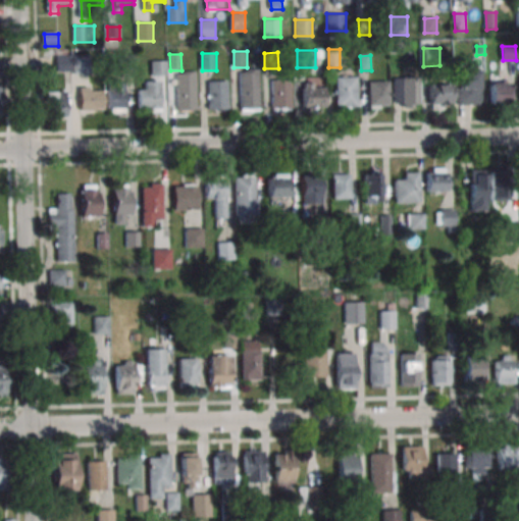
[(58,73),(58,57),(73,57),(73,73),(58,73)]
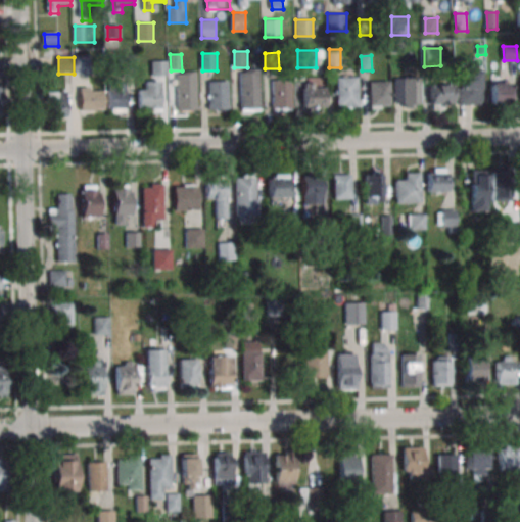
[(90,57),(91,75),(74,75),(74,74),(74,57),(90,57)]
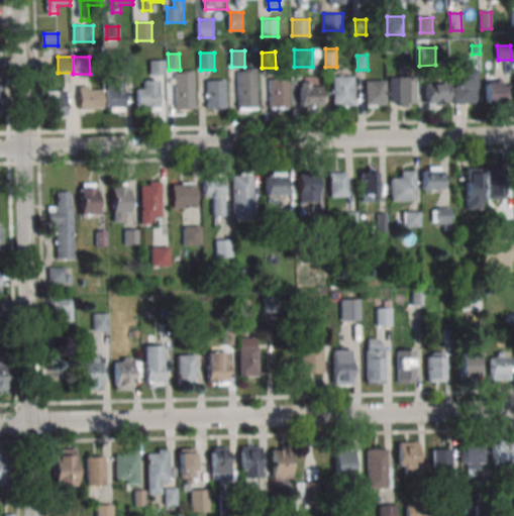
[(166,76),(166,61),(149,62),(150,76),(166,76)]
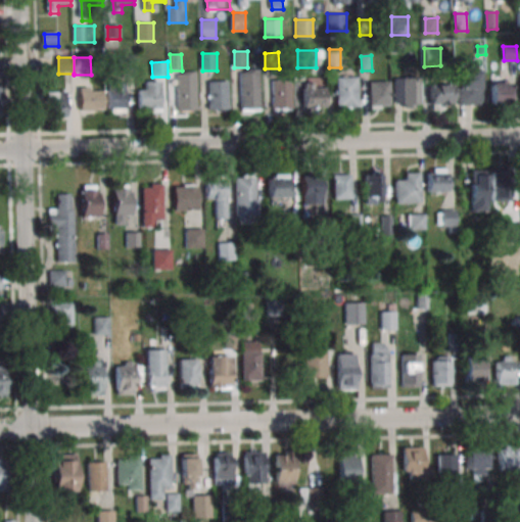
[(459,105),(483,105),(484,66),(460,66),(459,105)]
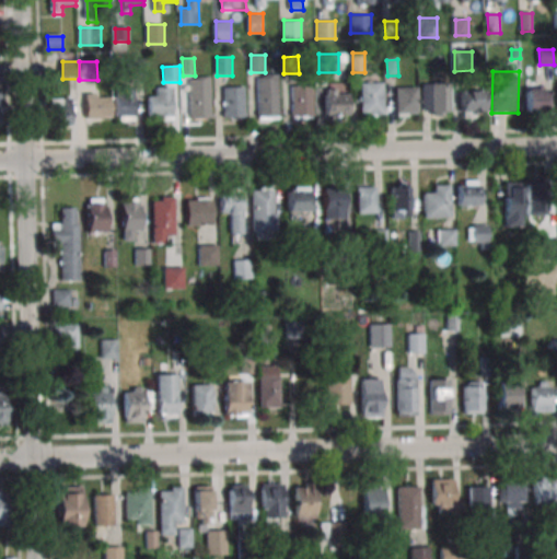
[(280,119),(280,76),(259,76),(259,119),(280,119)]
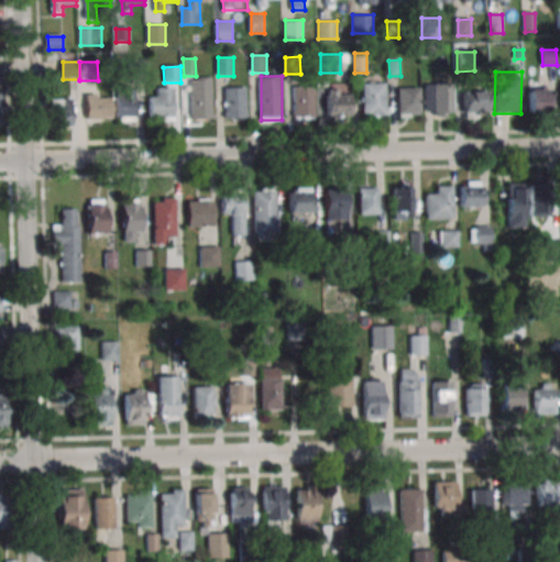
[(212,119),(212,78),(191,78),(193,120),(212,119)]
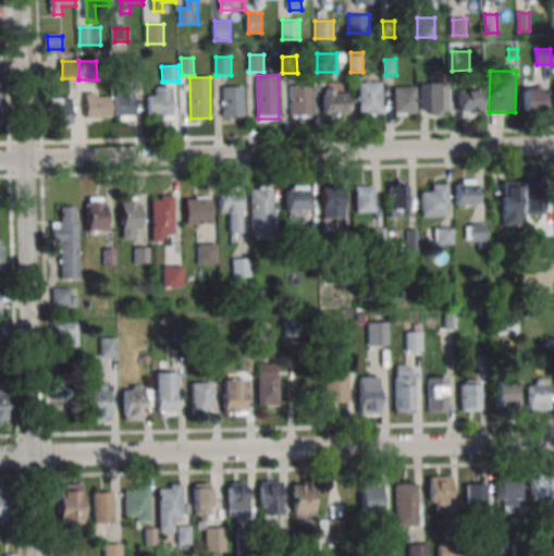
[(359,81),(359,114),(381,114),(381,81),(359,81)]
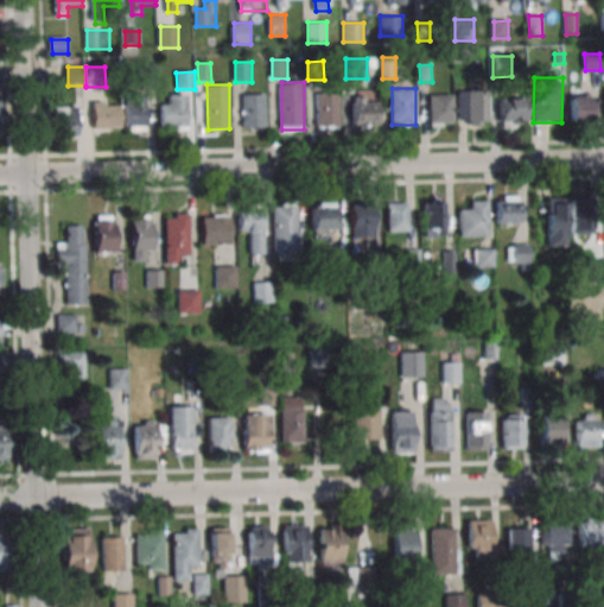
[(461,90),(461,125),(489,125),(489,90),(461,90)]
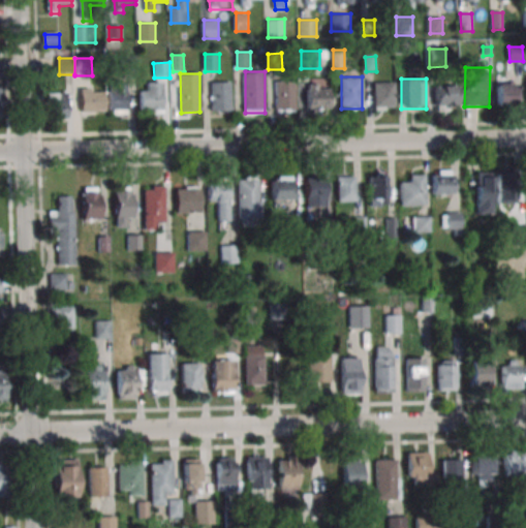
[(276,112),(297,112),(297,80),(276,80),(276,112)]
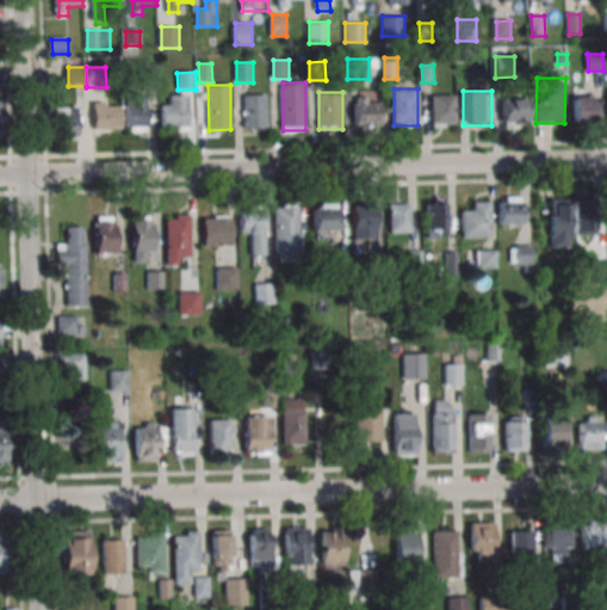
[(148,94),(128,94),(128,131),(148,131),(148,94)]
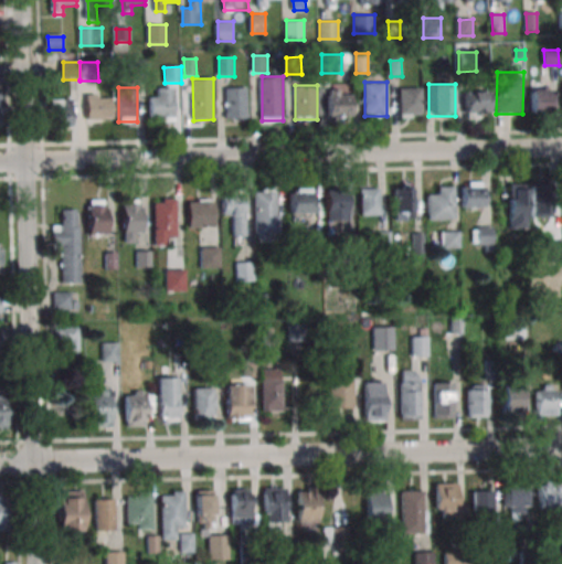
[(152,87),(152,120),(176,120),(176,87),(152,87)]
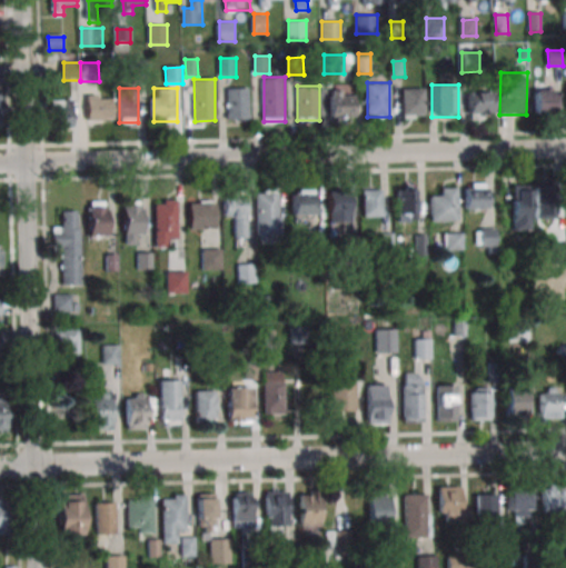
[(250,88),(228,88),(228,120),(250,120),(250,88)]
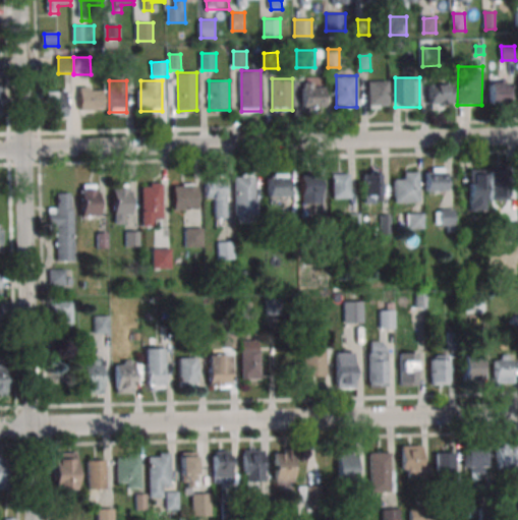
[(369,81),(369,107),(390,107),(390,81),(369,81)]
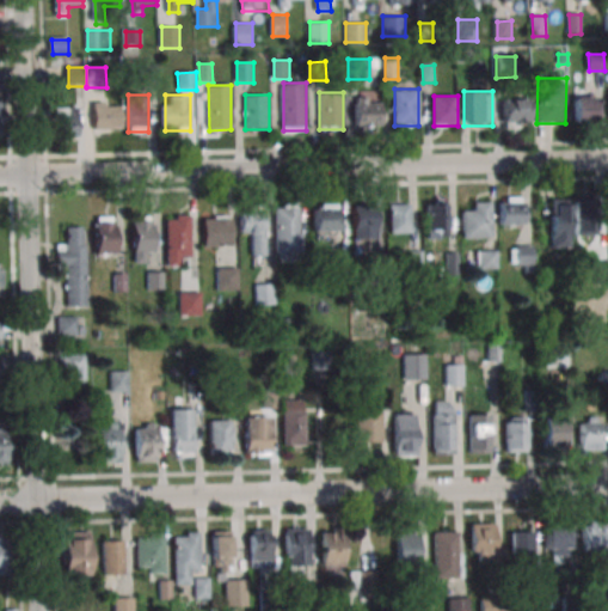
[(576,97),(576,121),(599,121),(599,97),(576,97)]
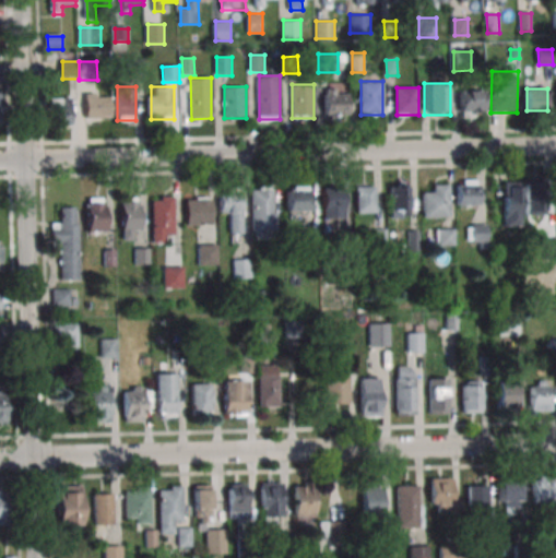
[(326,90),(326,116),(350,116),(350,90),(326,90)]
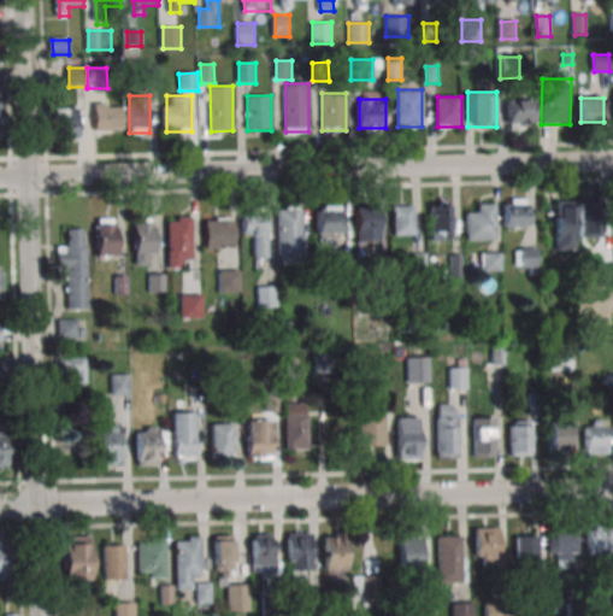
[(536,99),(510,99),(510,125),(536,125),(536,99)]
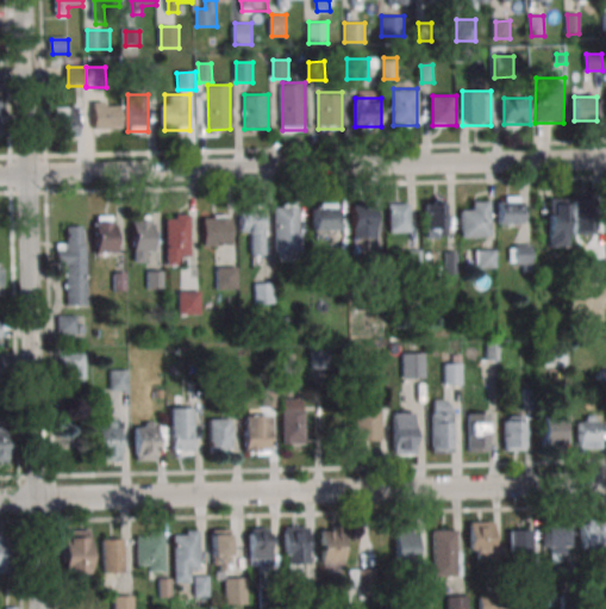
[(123,101),(95,101),(95,129),(123,129),(123,101)]
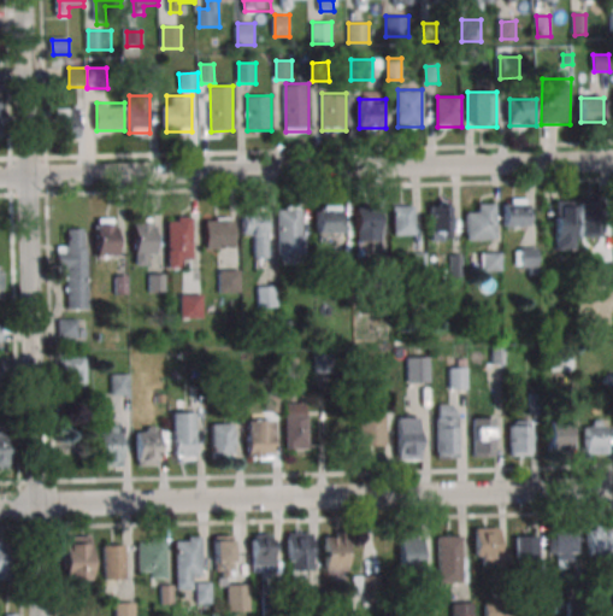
[(81,139),(81,107),(58,107),(58,139),(81,139)]
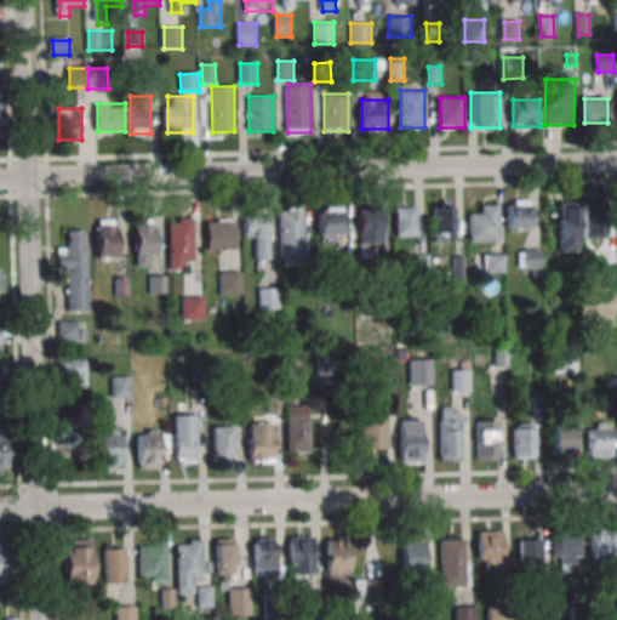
[(607,239),(607,199),(584,199),(584,239),(607,239)]
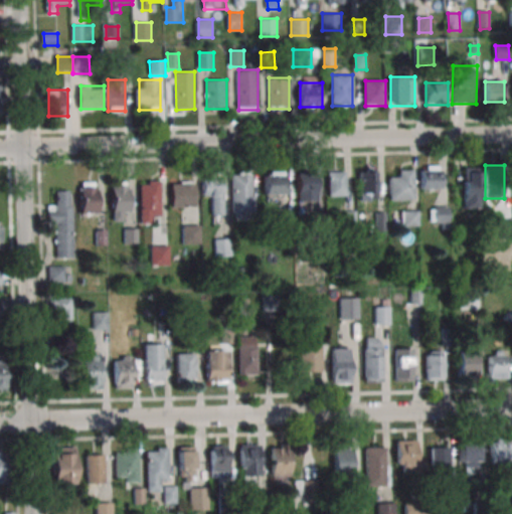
[(422,189),(442,189),(442,166),(422,166),(422,189)]
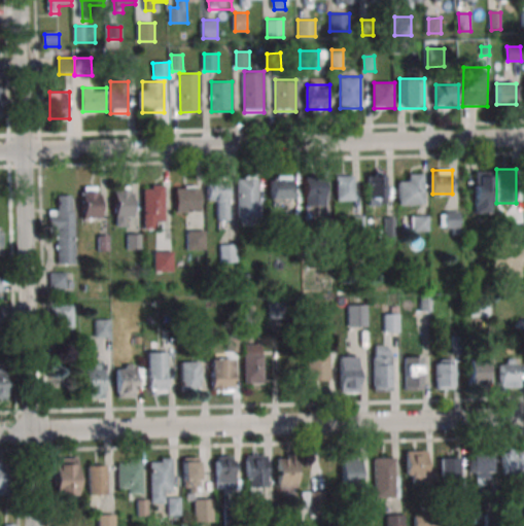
[(476,213),(492,213),(492,171),(476,171),(476,213)]
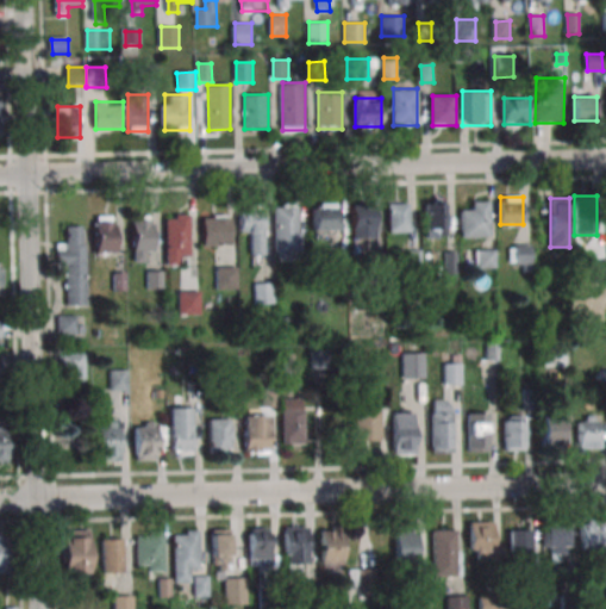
[(428,238),(448,238),(448,199),(428,199),(428,238)]
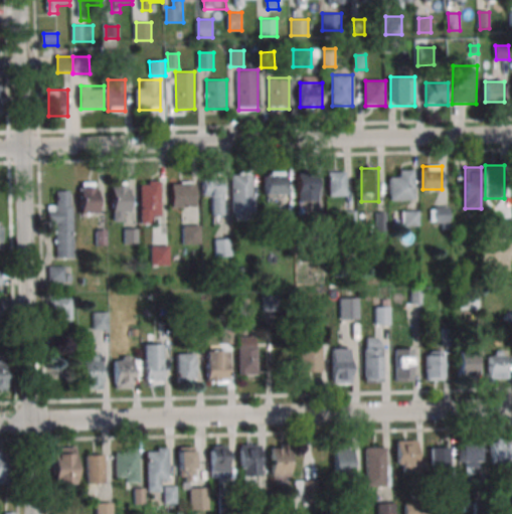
[(414,200),(414,170),(400,170),(400,178),(390,178),(390,200),(414,200)]
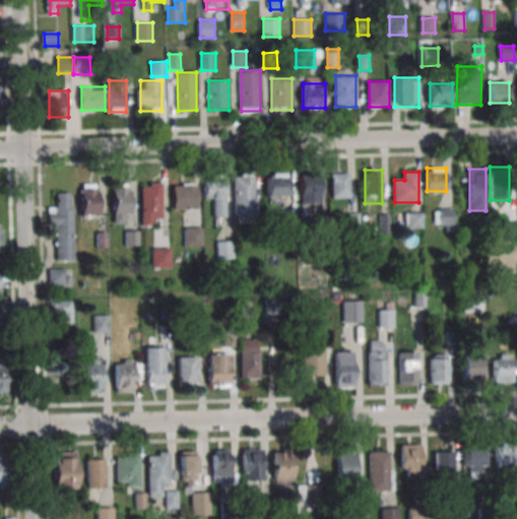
[(333,198),(349,198),(349,173),(333,173),(333,198)]
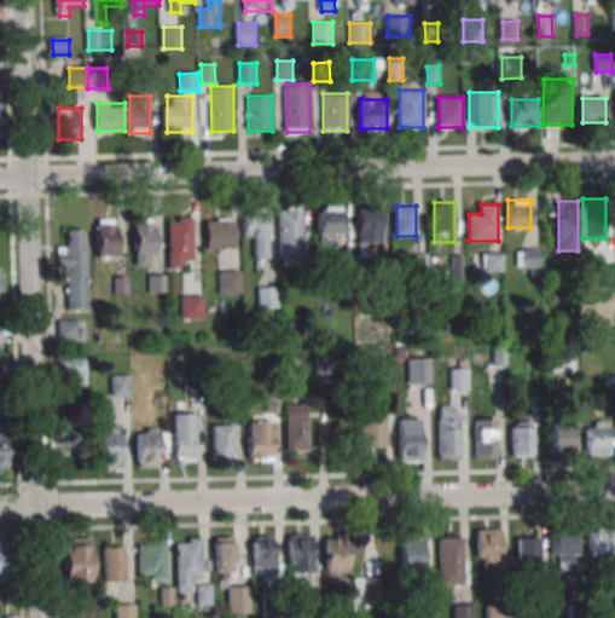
[(306,207),(280,207),(280,259),(306,259),(306,207)]
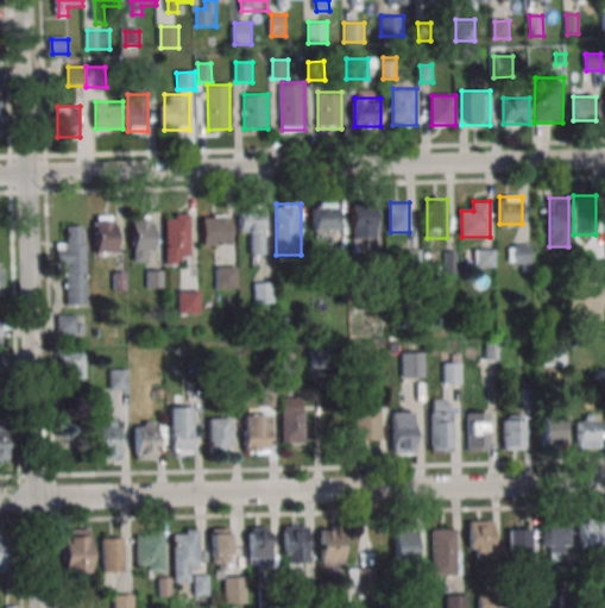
[(340,204),(314,204),(314,231),(340,231),(340,204)]
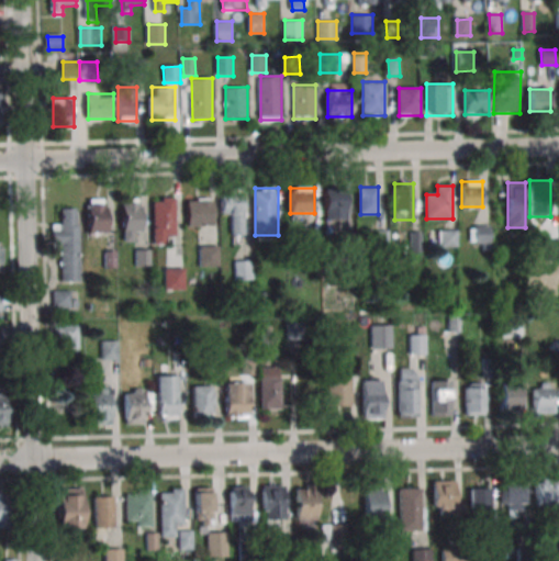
[(347,189),(326,189),(326,220),(347,220),(347,189)]
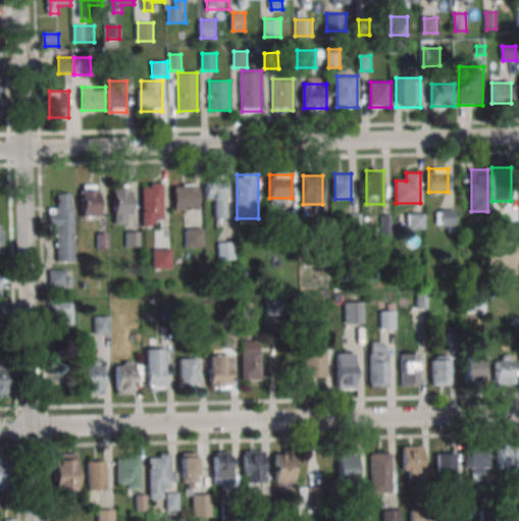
[(207,200),(217,200),(217,218),(227,218),(227,178),(207,178),(207,200)]
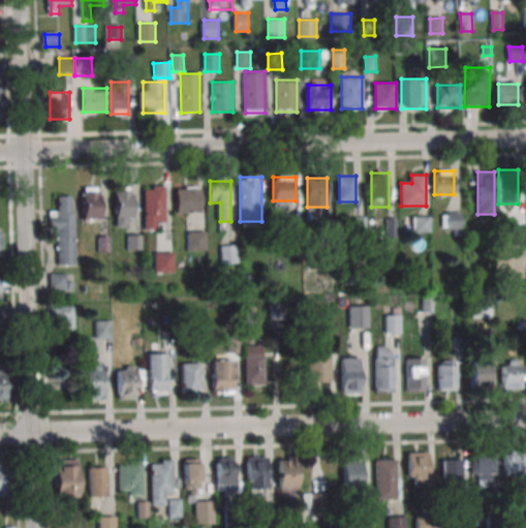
[(146,229),(157,229),(157,221),(165,221),(165,186),(146,186),(146,229)]
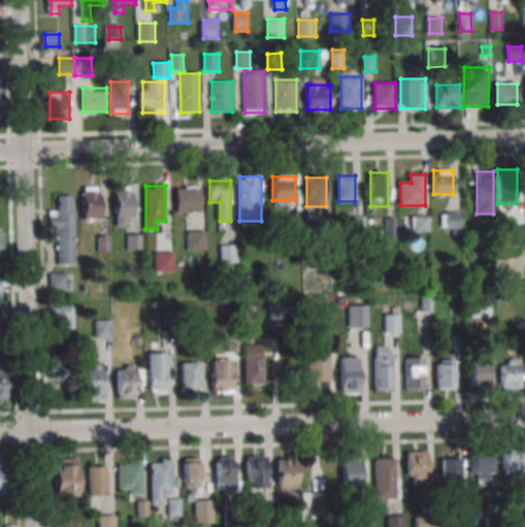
[(117,226),(127,226),(127,219),(134,219),(134,187),(117,187),(117,226)]
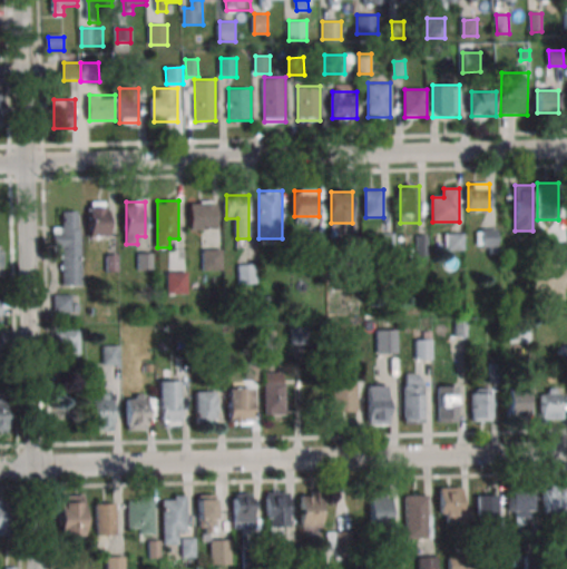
[(90,237),(109,237),(109,203),(90,203),(90,237)]
